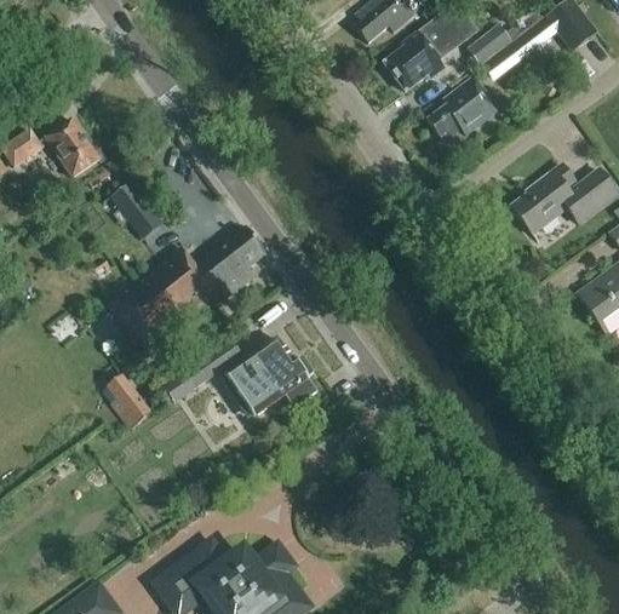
[(371,0),(355,13),(360,19),(354,23),(367,40),(388,24),(391,29),(413,12),(411,9),(420,0),(371,0)]
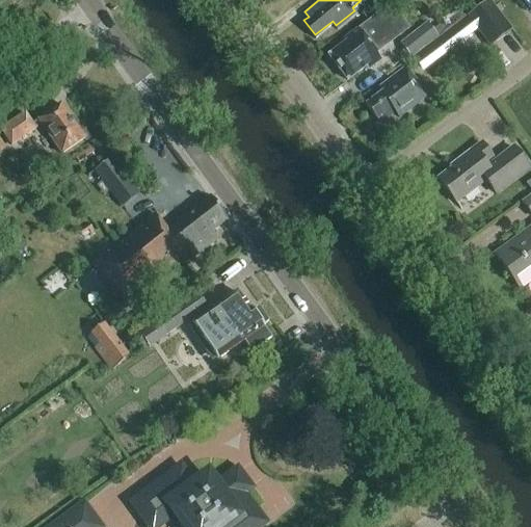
[(485,0),(439,35),(448,47),(476,25),(489,44),(511,27),(490,0),(485,0)]
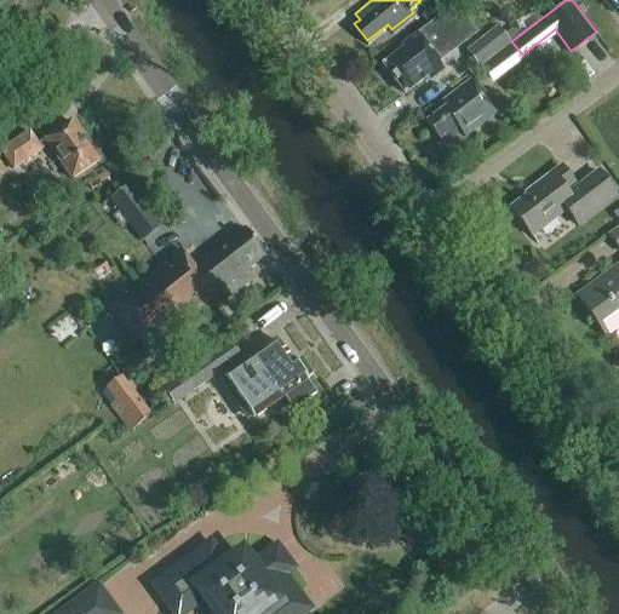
[(441,12),(419,29),(418,28),(400,41),(403,45),(384,61),(405,89),(425,74),(428,76),(442,66),(433,52),(458,35),(441,12)]
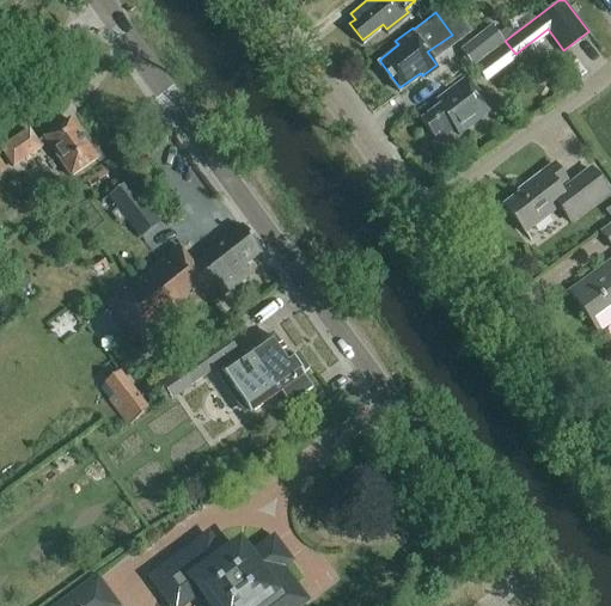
[(474,65),(506,40),(492,22),(459,47),(474,65)]
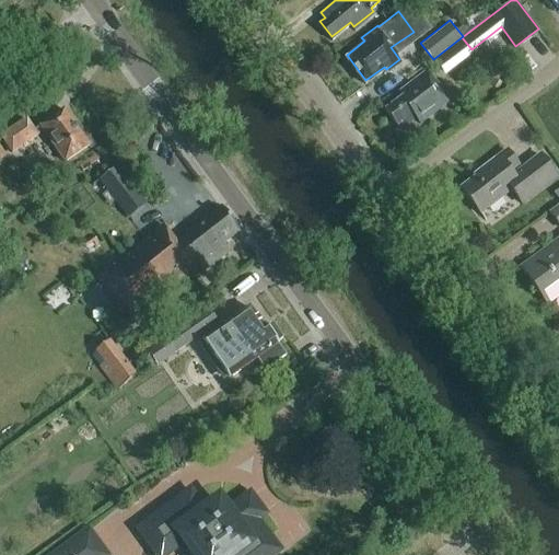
[(420,119),(450,97),(427,67),(399,88),(403,93),(385,106),(397,122),(402,119),(404,123),(416,114),(420,119)]
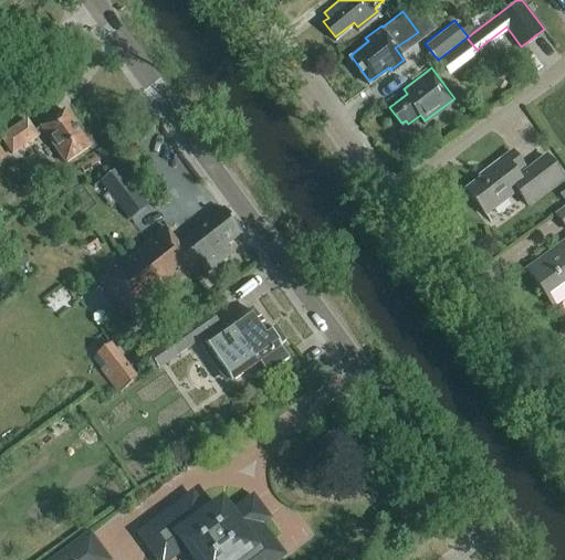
[(12,151),(44,129),(65,160),(91,144),(65,106),(59,112),(33,128),(25,117),(0,134),(12,151)]
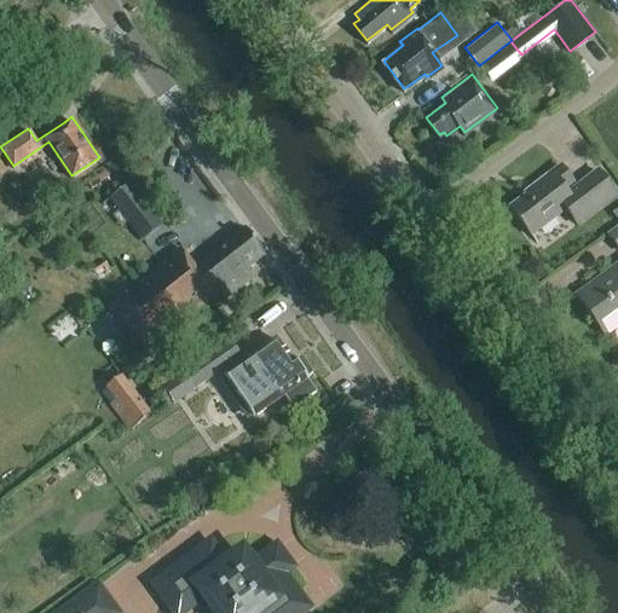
[(614,191),(596,167),(565,191),(561,186),(571,179),(559,162),(531,181),(535,186),(510,204),(531,231),(565,206),(576,220),(614,191)]
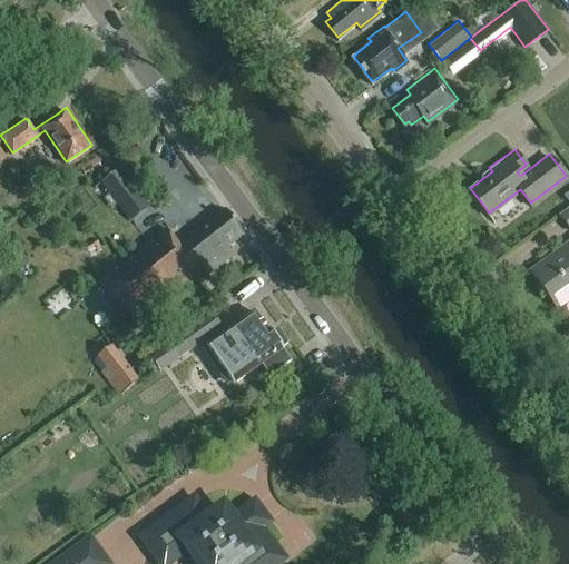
[(119,168),(100,182),(116,203),(135,188),(119,168)]
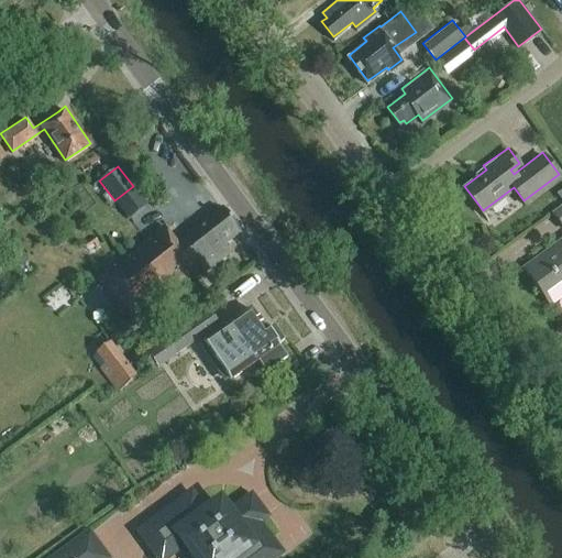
[(561,204),(551,212),(561,226),(561,204)]
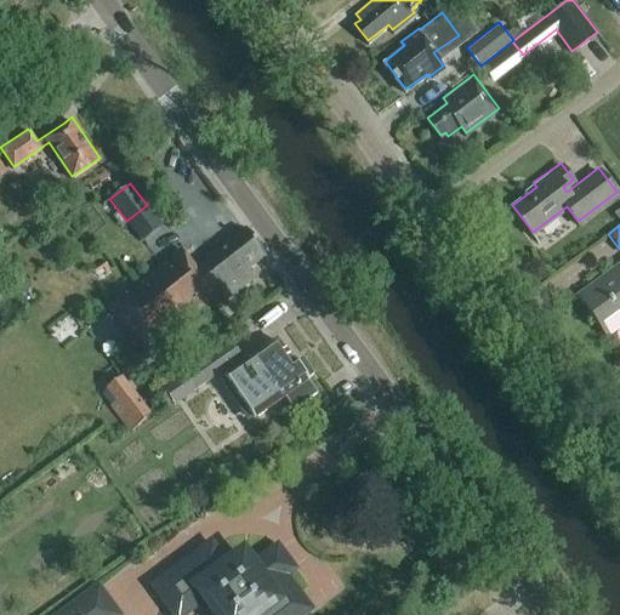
[(266,251),(246,226),(197,263),(183,246),(107,303),(144,352),(225,291),(226,294),(255,273),(249,265),(266,251)]
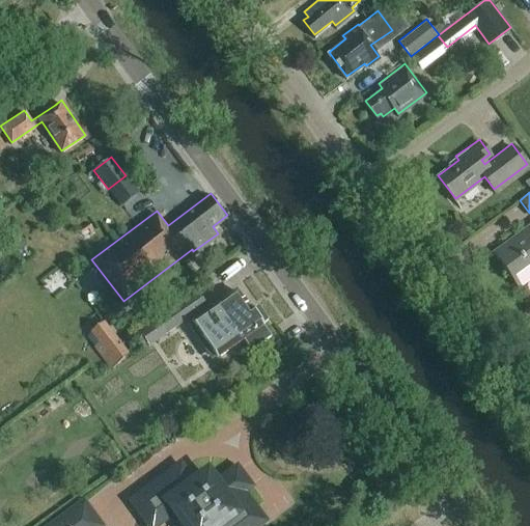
[(529,224),(495,251),(519,283),(529,275),(529,224)]
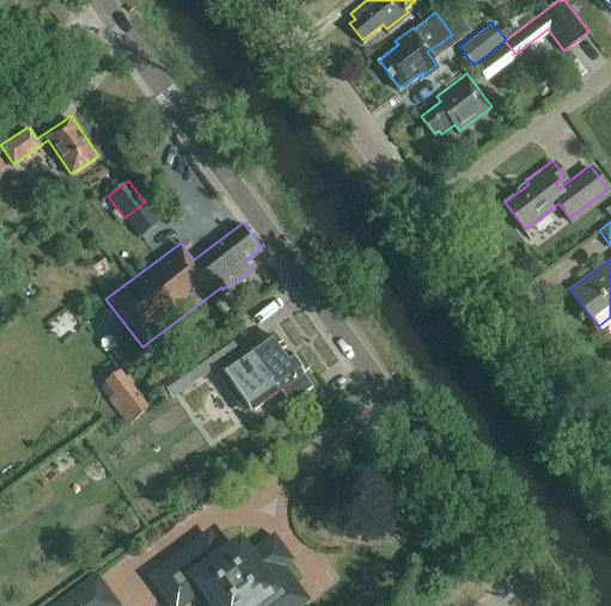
[(23,268),(17,259),(10,265),(16,273),(23,268)]
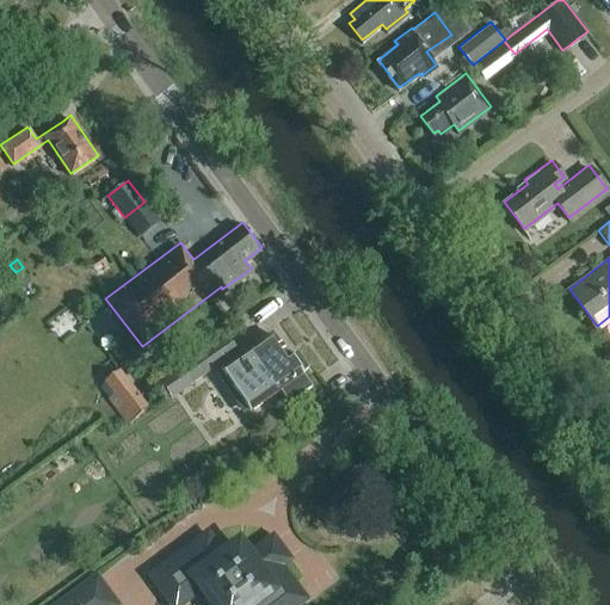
[(288,351),(273,331),(221,366),(250,409),(281,388),(290,400),(314,383),(303,368),(308,365),(297,350),(294,352),(291,349),(288,351)]
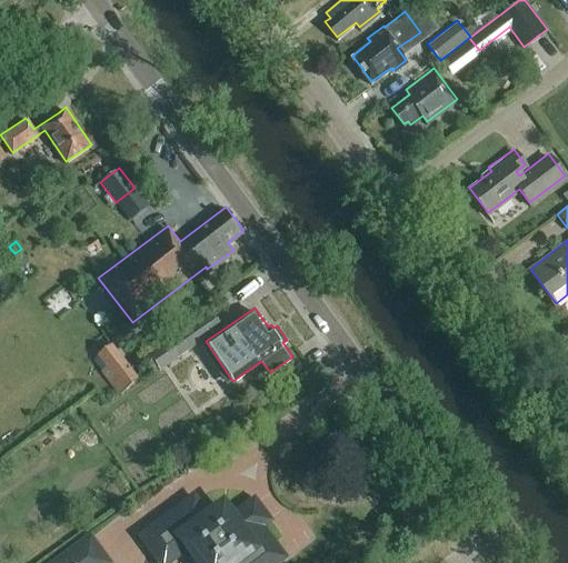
[(211,310),(168,340),(178,355),(221,325),(211,310)]
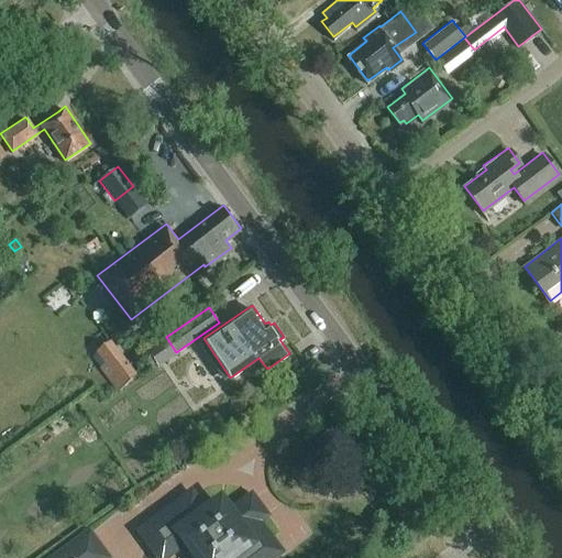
[(90,354),(118,389),(138,372),(110,338),(90,354)]
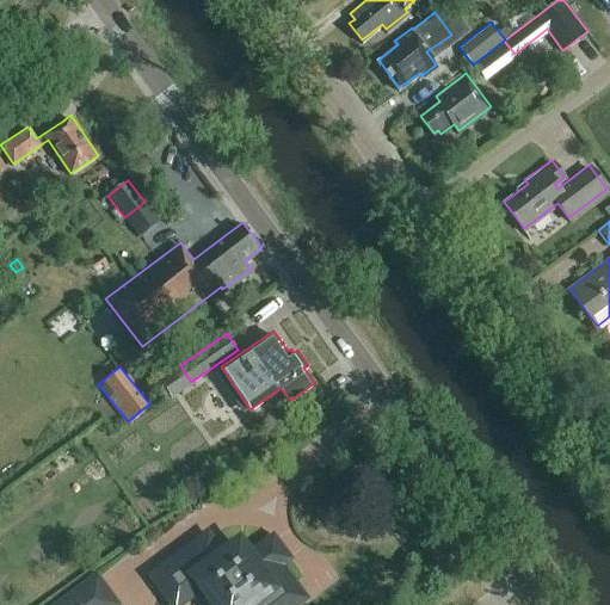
[(221,554),(207,535),(154,574),(176,603),(199,585),(215,604),(289,604),(302,596),(277,562),(285,556),(272,537),(248,555),(239,541),(221,554)]
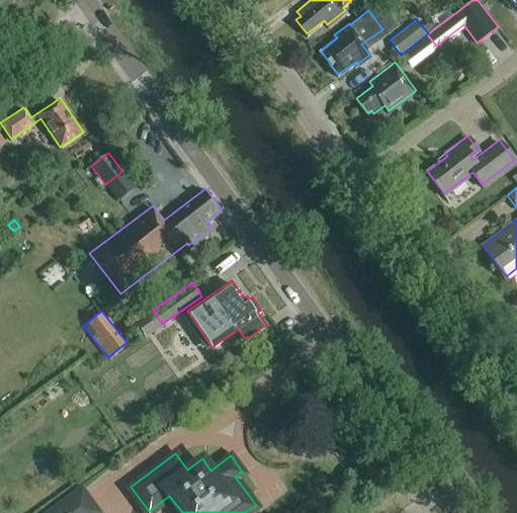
[(94,512),(98,511),(81,488),(47,512),(94,512)]
